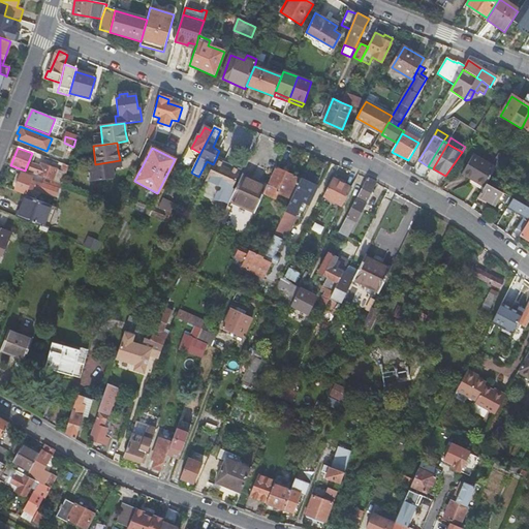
[(485,187),(487,184),(496,168),(473,155),(462,175),(471,180),(472,179),(485,187)]
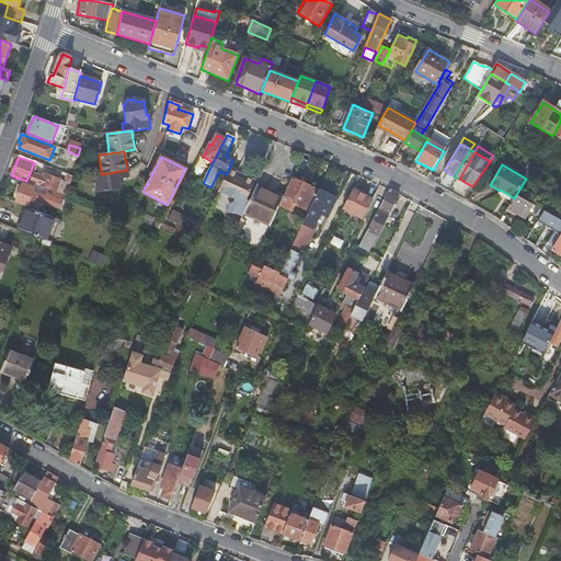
[(118,180),(122,180),(128,179),(127,170),(101,174),(92,175),(93,184),(95,183),(96,194),(119,191),(118,183),(118,180)]
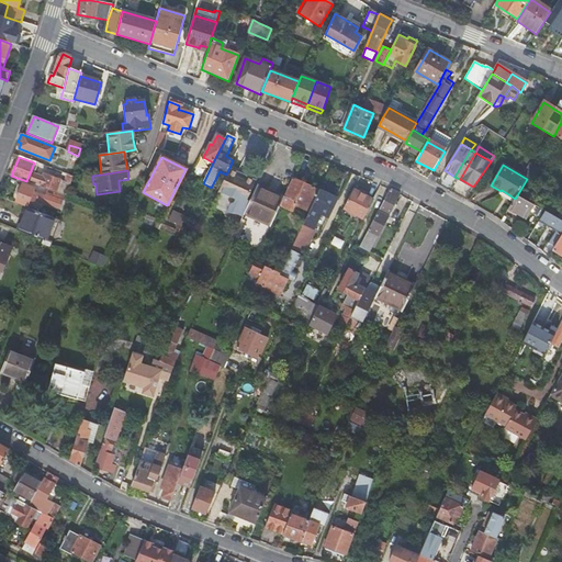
[(226,175),(217,192),(235,201),(245,180),(237,176),(238,175),(228,170),(226,175)]
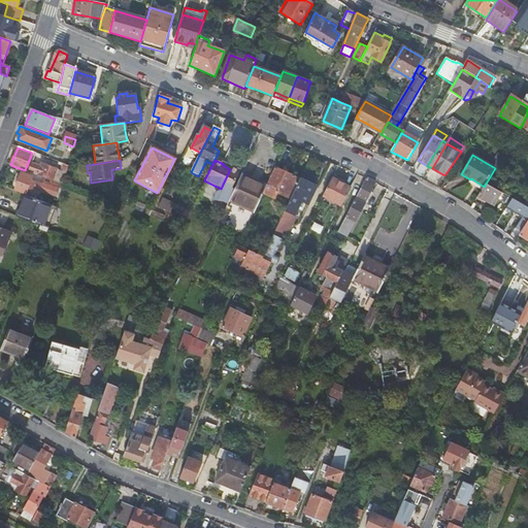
[(37,176),(62,186),(68,167),(59,163),(57,170),(41,165),(40,168),(31,164),(29,171),(38,175),(37,176)]
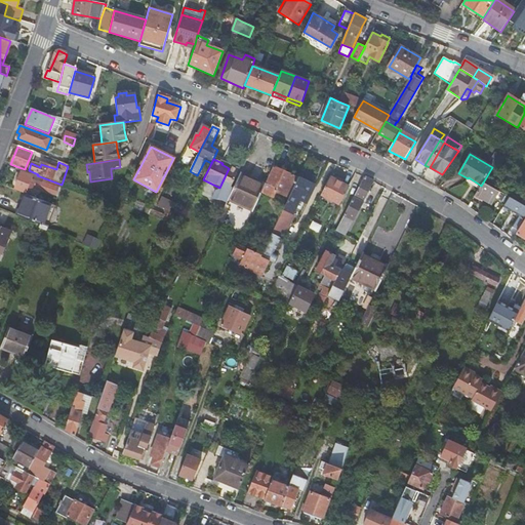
[(307,204),(315,186),(274,166),(273,167),(265,185),(264,188),(261,193),(267,195),(268,192),(275,196),(276,193),(288,199),(260,256),(237,246),(232,257),(241,261),(239,267),(245,270),(245,272),(261,279),(270,261),(274,265),(278,256),(274,253),(281,239),(283,234),(285,235),(295,215),(293,213),(299,201),(307,204)]
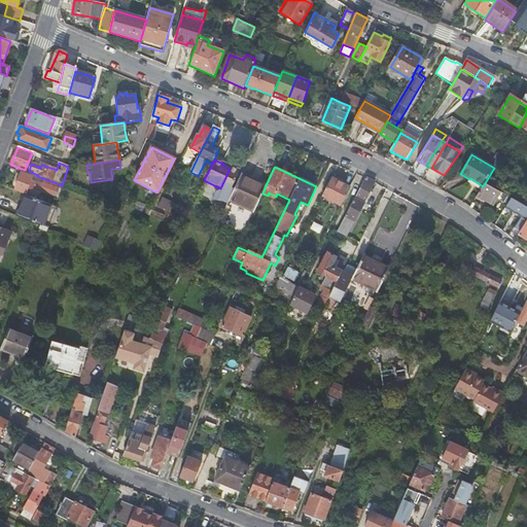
[(229,201),(234,190),(231,189),(239,173),(230,169),(220,188),(218,191),(215,192),(214,196),(213,199),(213,201),(220,202),(220,203),(226,205),(229,201)]
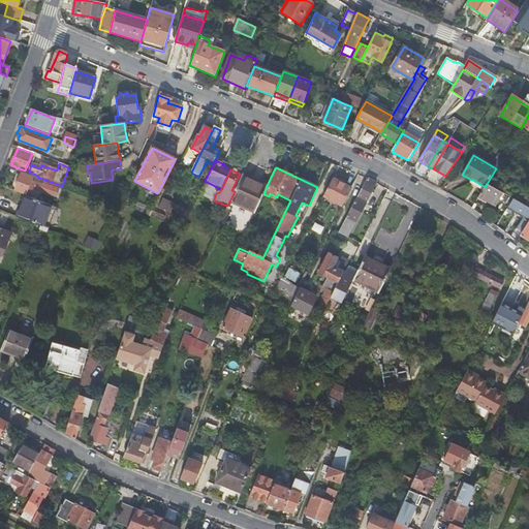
[(31,182),(32,178),(21,174),(14,191),(30,197),(33,190),(39,192),(55,198),(58,190),(42,184),(41,186),(31,182)]
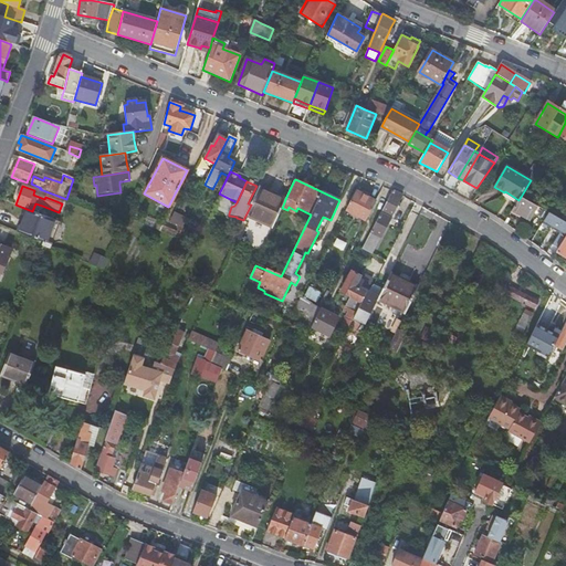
[(261,222),(273,228),(279,215),(282,208),(284,202),(273,197),(258,189),(251,205),(245,216),(261,222)]
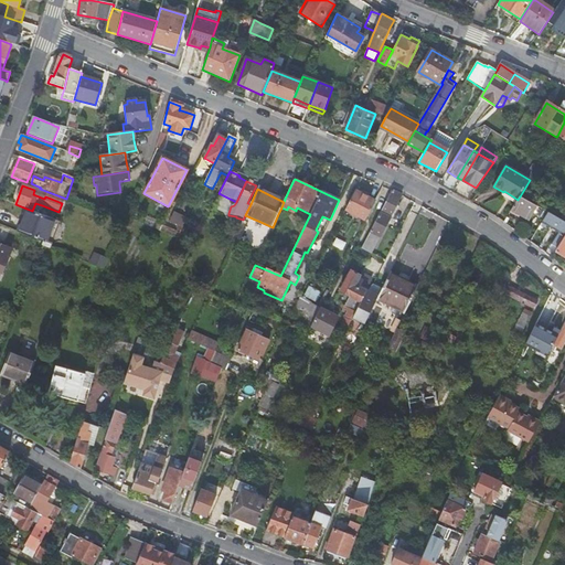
[(354,191),(345,210),(366,221),(375,202),(354,191)]
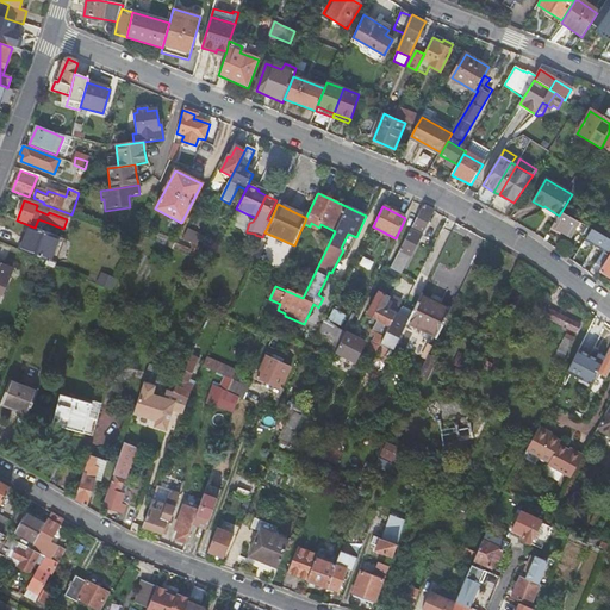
[(434,212),(423,206),(391,269),(402,274),(421,236),(421,237),(434,212)]
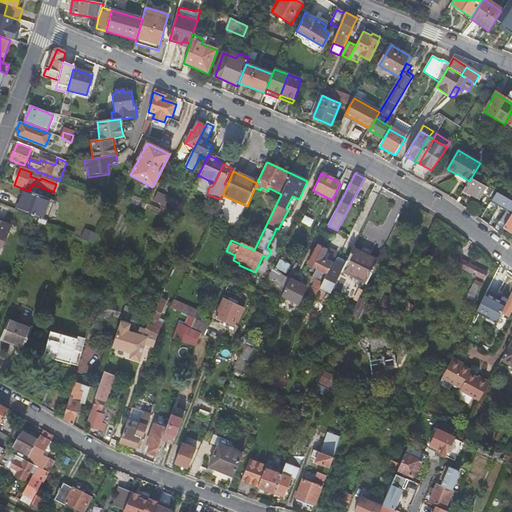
[(469,182),(469,181),(457,173),(456,174),(469,182)]
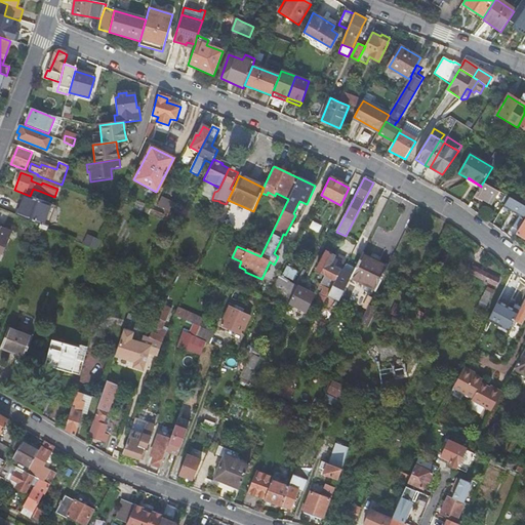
[(42,183),(57,189),(58,186),(43,179),(42,183)]
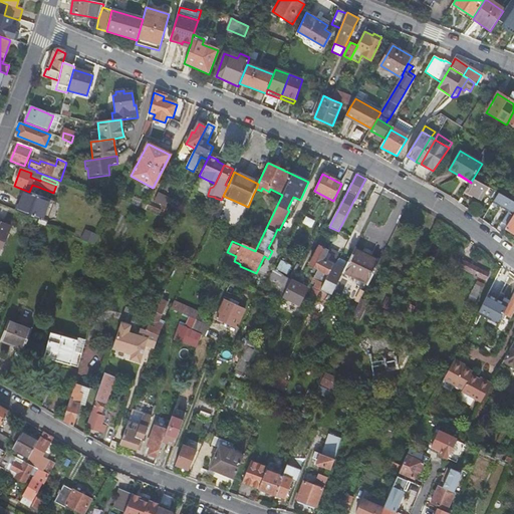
[(481,201),(489,188),(473,179),(471,182),(471,183),(465,191),(481,201)]
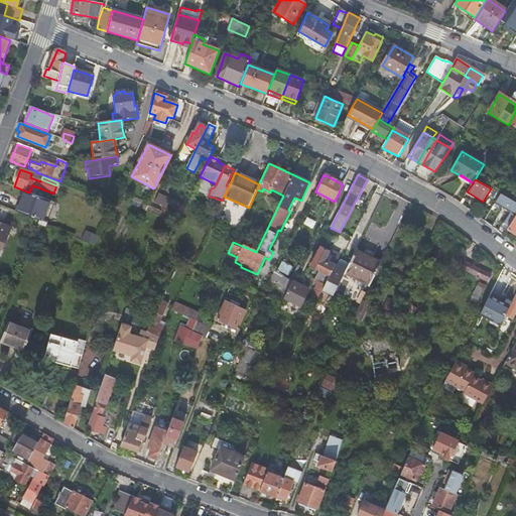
[(37,225),(44,228),(45,228),(46,224),(42,222),(49,202),(24,191),(21,200),(24,201),(19,214),(31,218),(39,221),(37,225)]
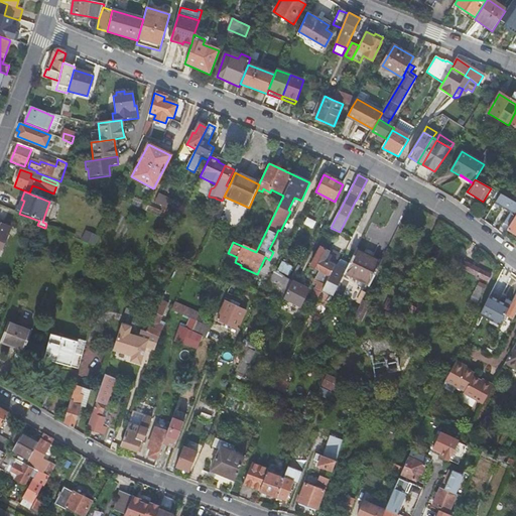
[(514,216),(515,211),(515,204),(501,195),(493,207),(498,210),(500,207),(510,214),(504,224),(509,227),(515,217),(514,216)]
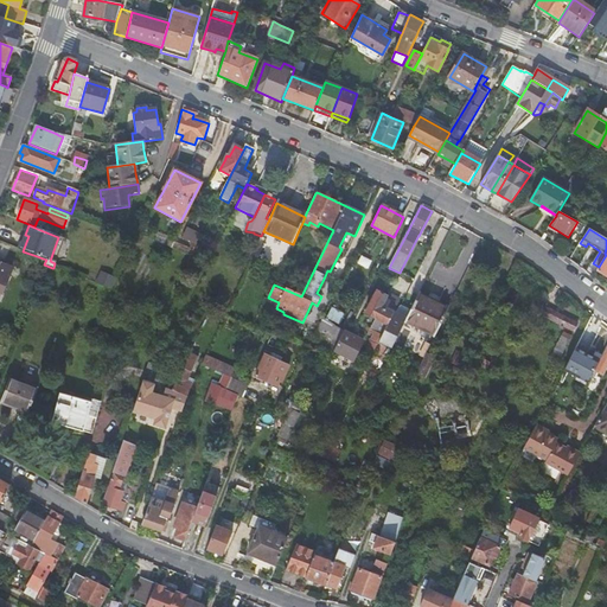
[(181,238),(195,244),(199,236),(186,230),(181,238)]
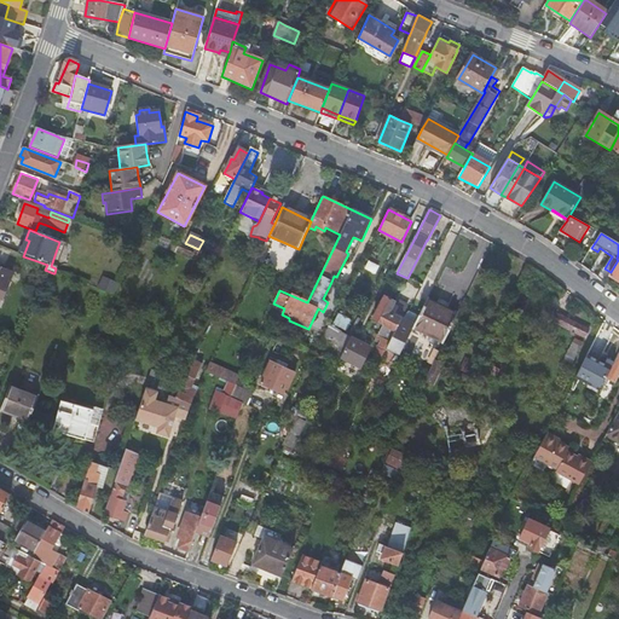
[(51,266),(56,268),(65,243),(64,243),(59,242),(51,266)]
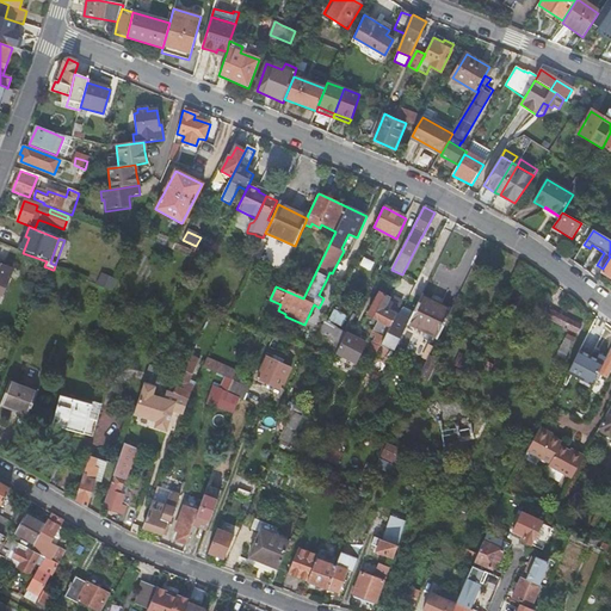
[(174,245),(171,251),(187,258),(190,259),(190,258),(192,253),(174,245)]
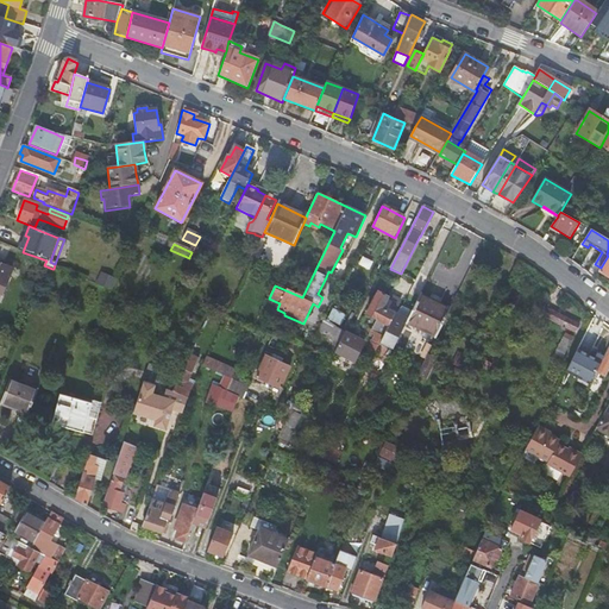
[(201,249),(195,245),(192,252),(189,257),(195,259),(201,249)]
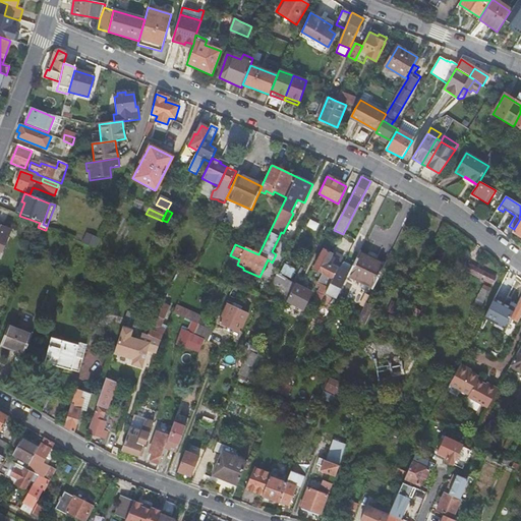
[(520,217),(520,219),(514,229),(512,232),(520,238),(520,237),(520,217)]
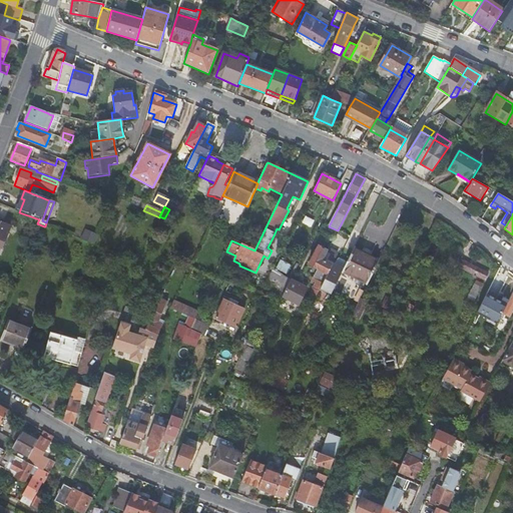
[(3,228),(0,226),(0,252),(10,227),(5,224),(3,228)]
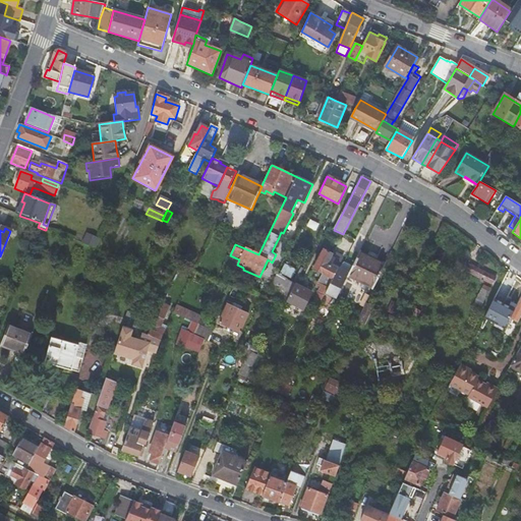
[(348,276),(352,268),(344,263),(337,270),(342,259),(325,250),(314,269),(324,274),(319,282),(329,287),(328,288),(325,295),(336,301),(337,299),(348,277),(348,276)]
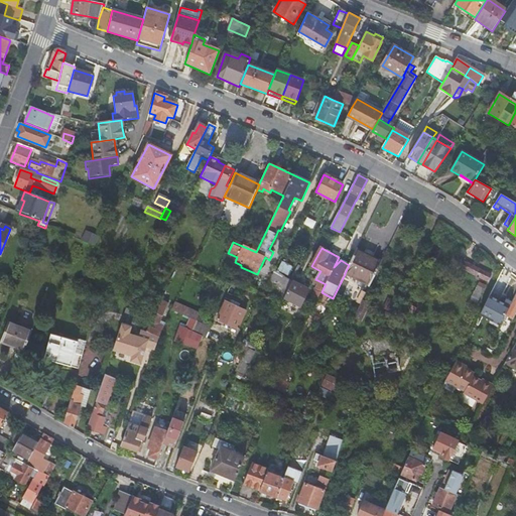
[(369,286),(370,286),(382,262),(381,262),(380,263),(357,252),(358,251),(357,250),(349,265),(345,273),(345,274),(346,274),(346,273),(369,285),(369,286)]
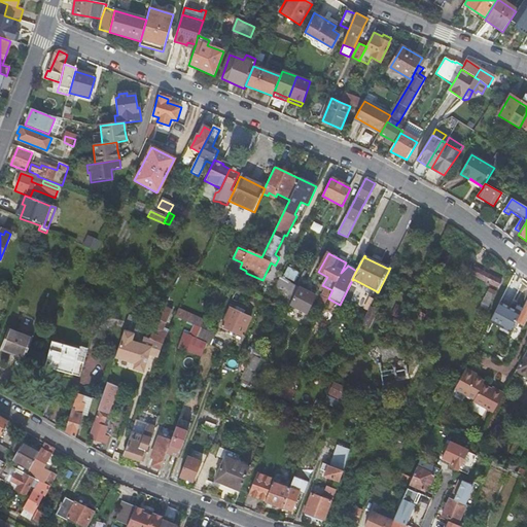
[(501,281),(471,267),(468,274),(497,288),(501,281)]
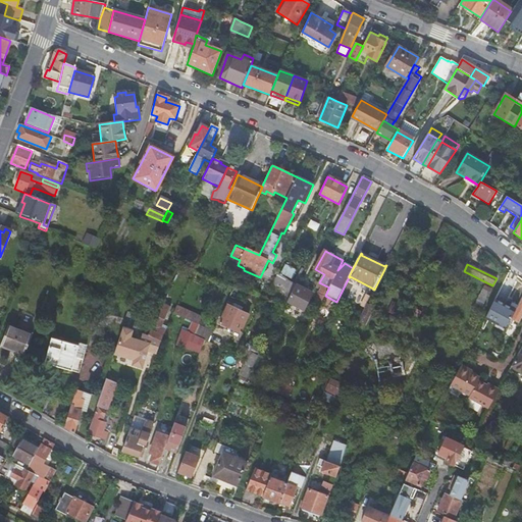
[(281,273),(292,279),(296,271),(285,266),(281,273)]
